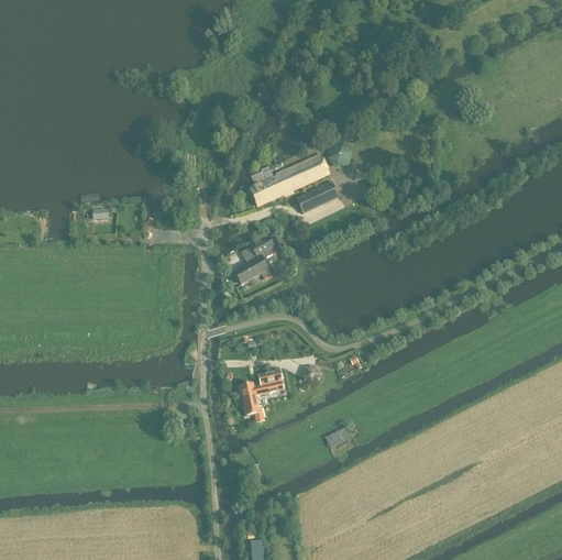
[(259,206),(330,173),(321,153),(277,174),(278,175),(275,176),(270,164),(262,168),(262,169),(252,175),(256,185),(251,187),(259,206)]
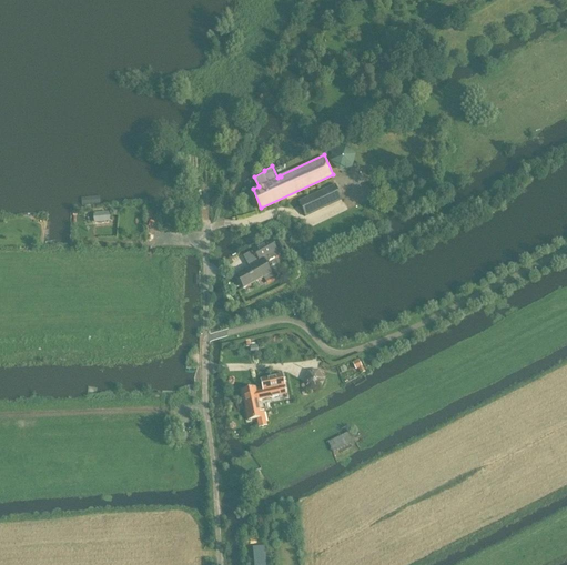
[(306,214),(342,198),(336,183),(300,200),(306,214)]
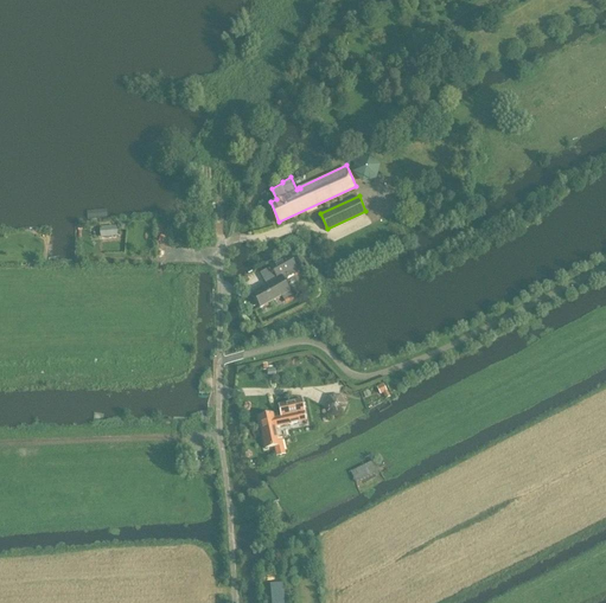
[(102,236),(113,235),(112,225),(101,225),(102,236)]
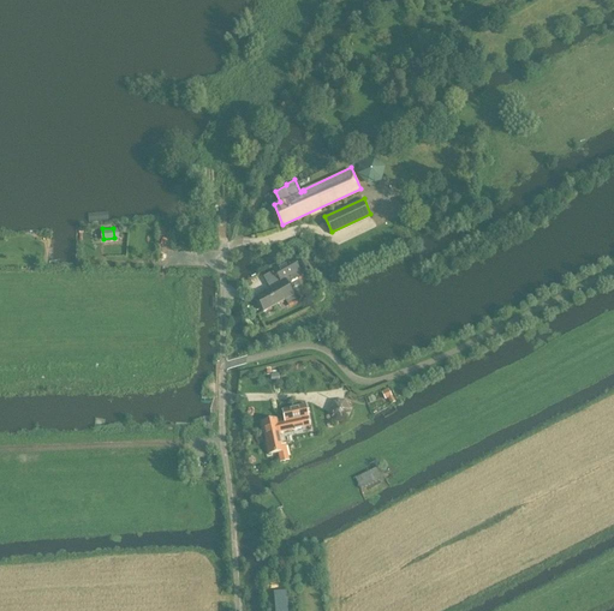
[(281,282),(256,295),(264,309),(286,297),(288,303),(297,298),(288,281),(304,273),(294,256),(274,268),(281,282)]
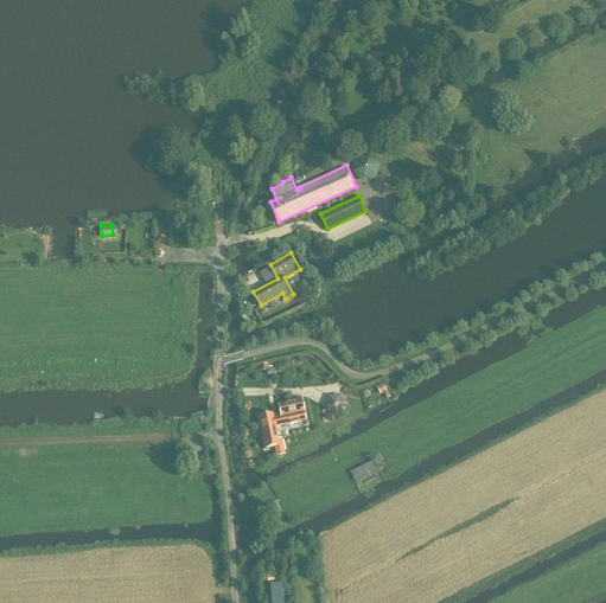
[(268,367),(268,372),(276,372),(276,366),(268,366),(268,360),(265,361),(265,367),(268,367)]
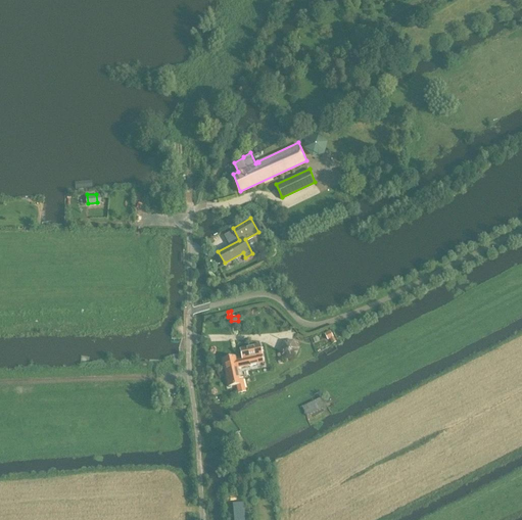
[(331,337),(334,341),(337,340),(334,334),(334,335),(331,329),(325,332),(329,338),(331,337)]
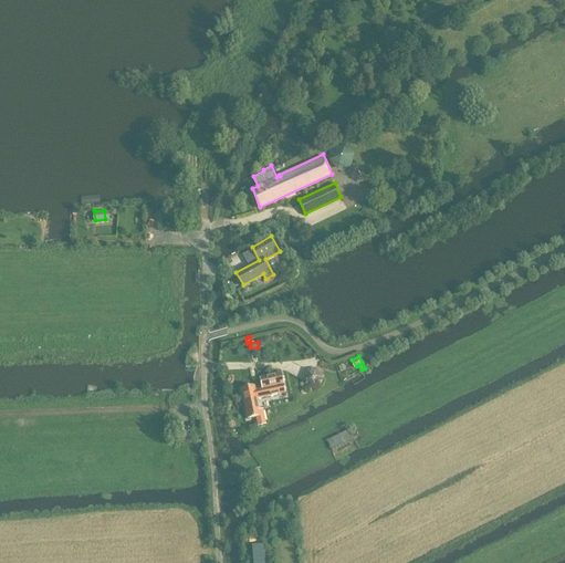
[(310,387),(321,386),(324,375),(317,366),(305,367),(302,377),(310,387)]
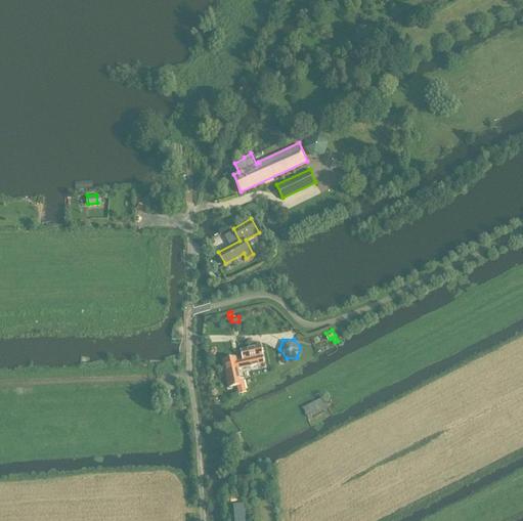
[(238,355),(224,358),(230,387),(240,385),(241,393),(248,391),(245,378),(243,378),(241,367),(265,361),(264,354),(262,344),(243,348),(245,358),(240,359),(238,355)]
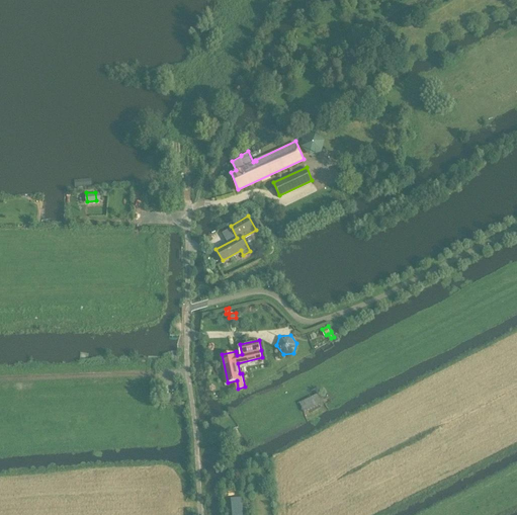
[(305,411),(322,402),(317,393),(299,401),(305,411)]
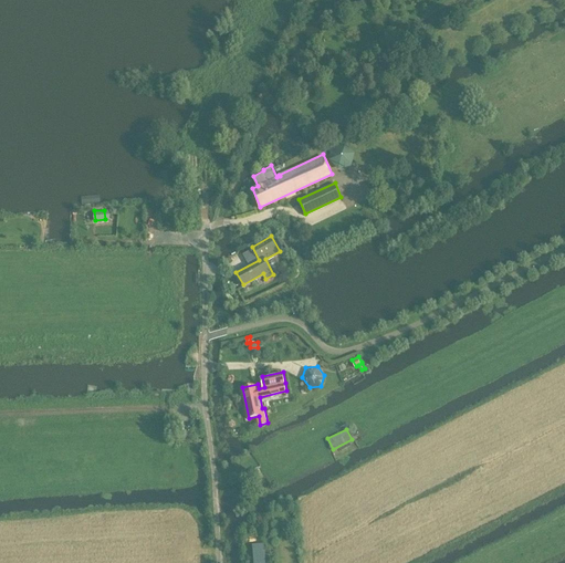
[(258,486),(267,481),(258,466),(249,470),(258,486)]
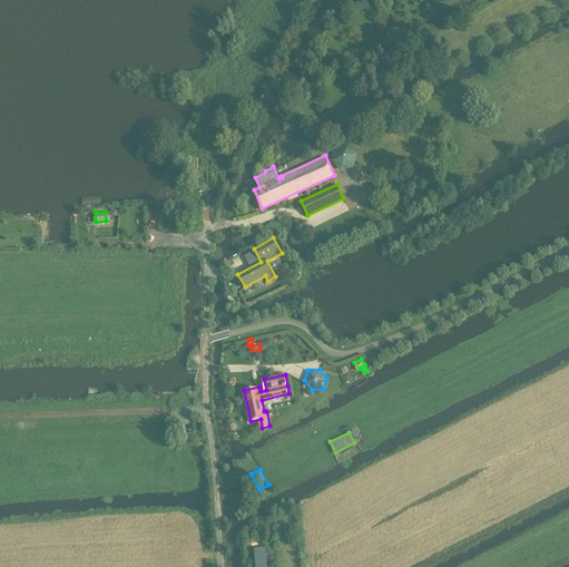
[(255,560),(255,566),(267,566),(266,546),(261,546),(262,560),(255,560)]
